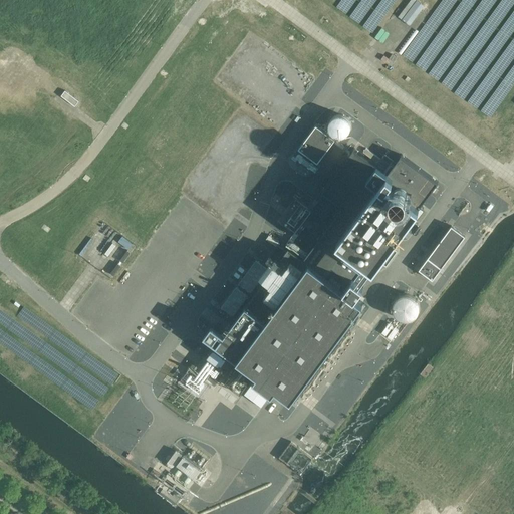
[(421,3),(416,0),(411,0),(399,16),(406,22),(421,3)]
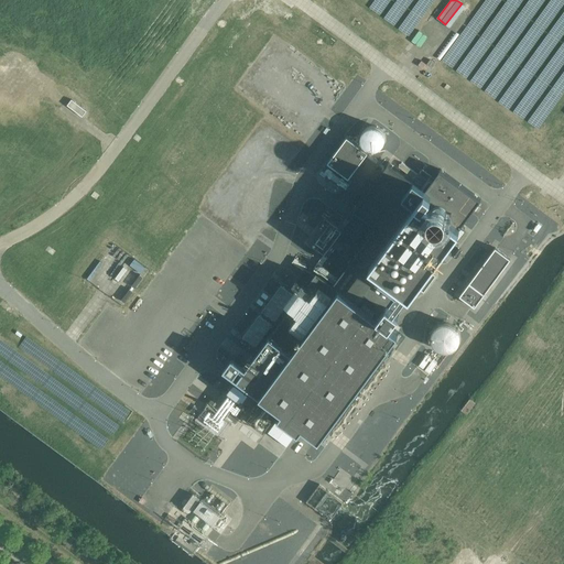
[(486,0),(443,57),(513,110),(507,97),(517,93),(508,85),(514,76),(506,80),(502,75),(516,69),(514,68),(522,65),(519,46),(532,41),(533,47),(535,39),(516,0),(486,0)]
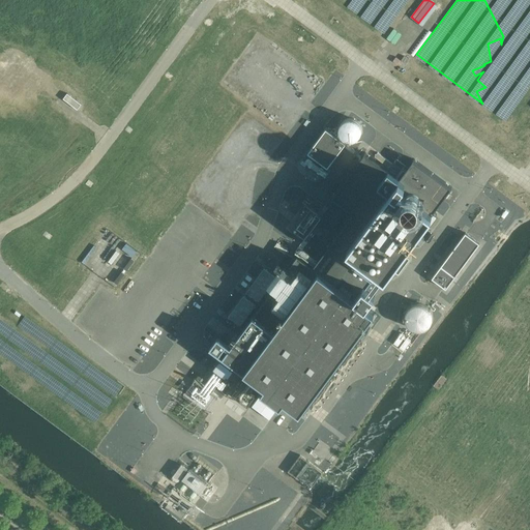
[(82,106),(67,94),(63,99),(78,111),(82,106)]
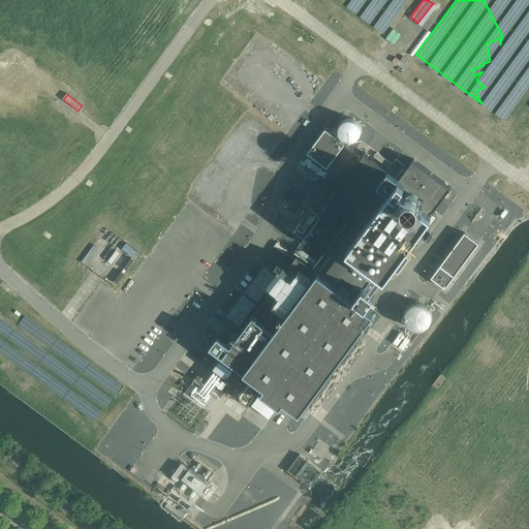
[(339,125),(338,129),(339,133),(341,137),(345,139),(349,141),(353,139),(358,137),(360,133),(361,129),(360,125),(358,121),(353,119),(349,118),(345,119),(341,121),(339,125)]
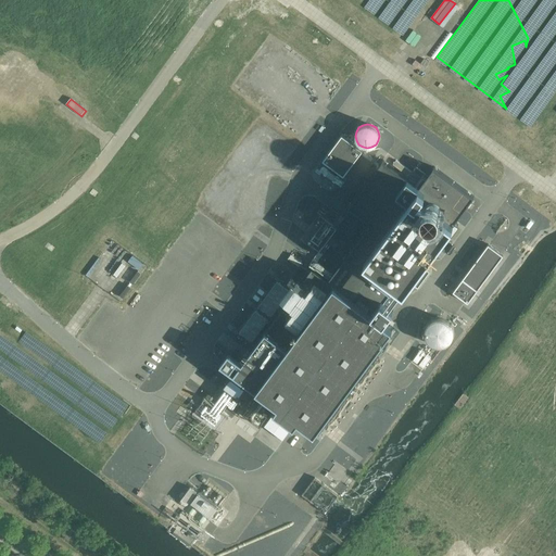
[(363,150),(342,135),(323,160),(343,176),(363,150)]
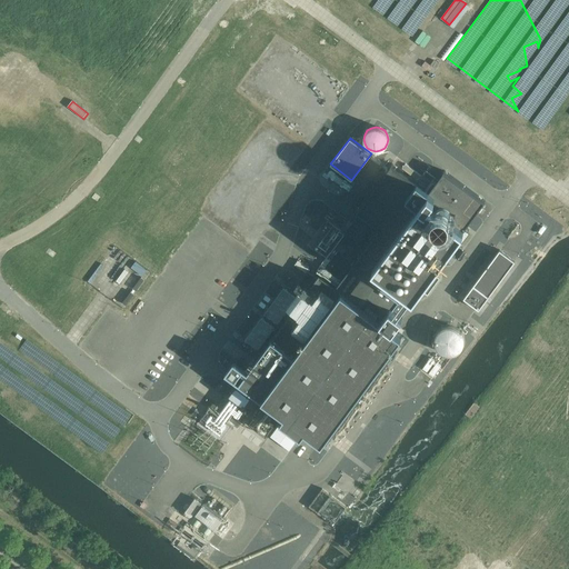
[(428,295),(440,278),(432,272),(437,266),(485,201),(445,171),(429,191),(397,167),(392,163),(357,211),(379,228),(336,286),(319,273),(249,369),(235,359),(226,370),(246,385),(285,413),(281,419),(301,435),(306,429),(315,436),(326,445),(391,357),(388,355),(402,336),(392,328),(402,315),(398,311),(411,295),(415,297),(420,289),(428,295)]
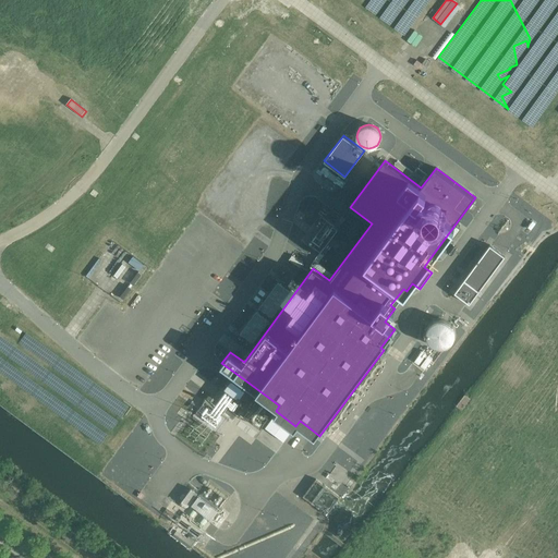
[(413,172),(397,160),(395,165),(410,177),(413,172)]
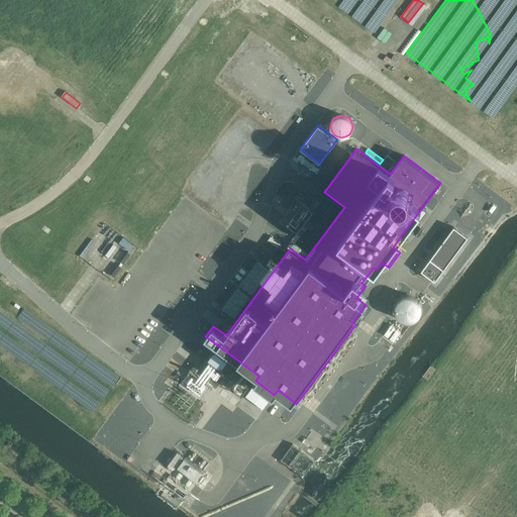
[(319,169),(300,154),(297,159),(316,173),(319,169)]
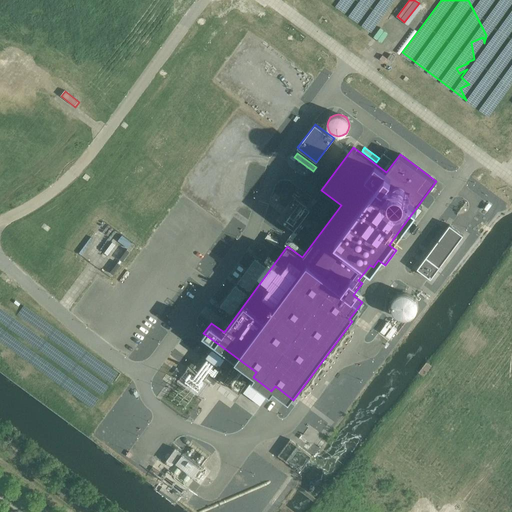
[(450,224),(417,268),(424,274),(431,279),(463,235),(456,229),(450,224)]
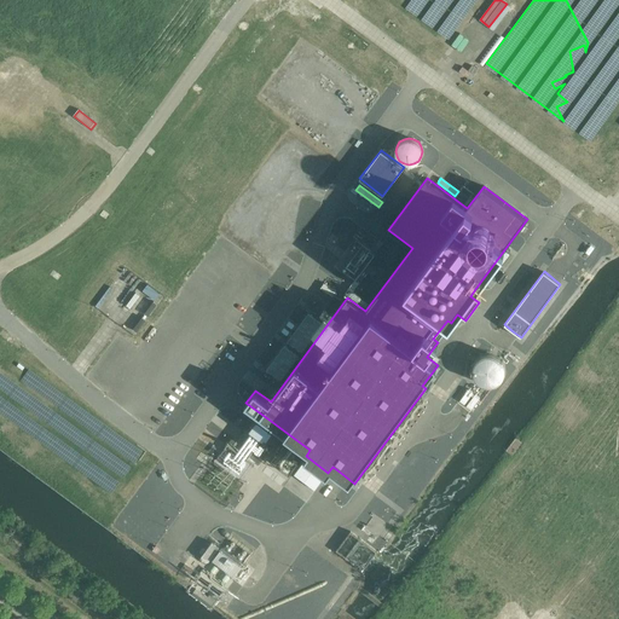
[(336,291),(324,283),(320,288),(333,296),(336,291)]
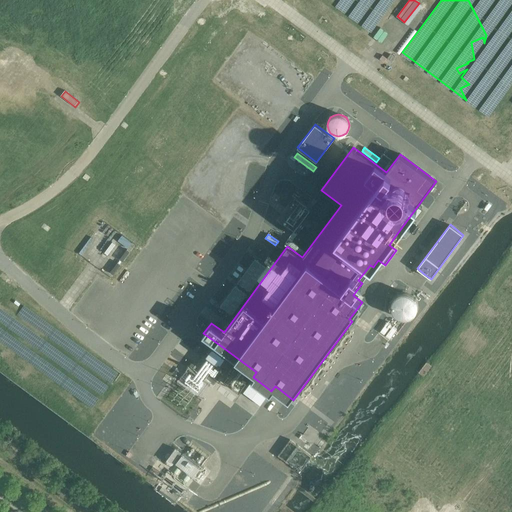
[(131,246),(133,241),(123,235),(120,240),(131,246)]
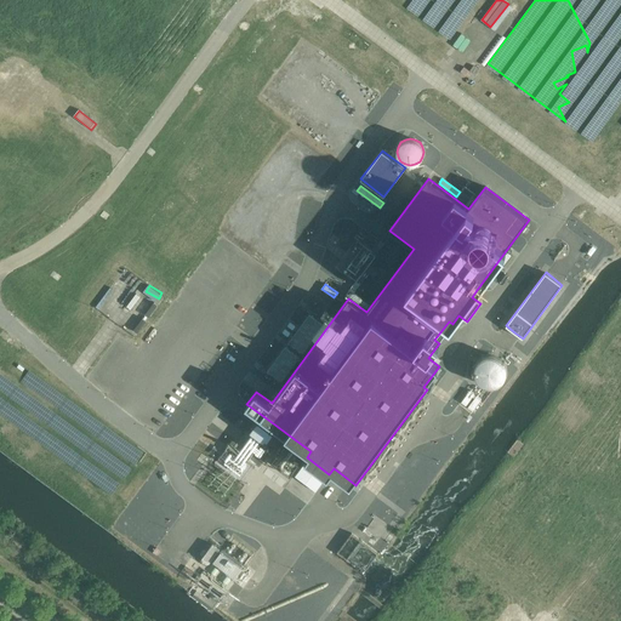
[(324,324),(309,314),(289,342),(303,353),(324,324)]
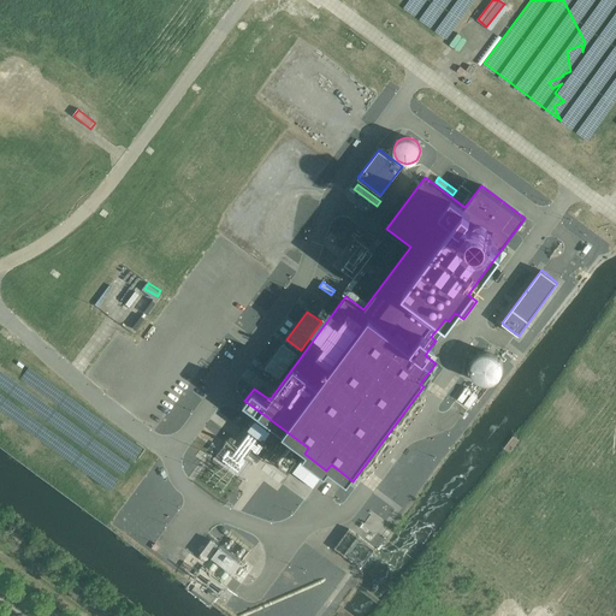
[(297,354),(283,344),(266,367),(279,378),(297,354)]
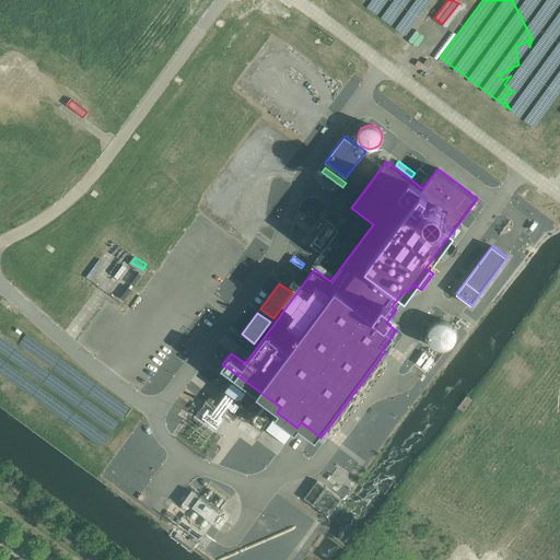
[(450,347),(454,342),(456,338),(456,333),(454,327),(451,323),(445,321),(440,321),(434,323),(431,326),(429,331),(428,337),(430,342),(434,347),(439,349),(444,349),(450,347)]
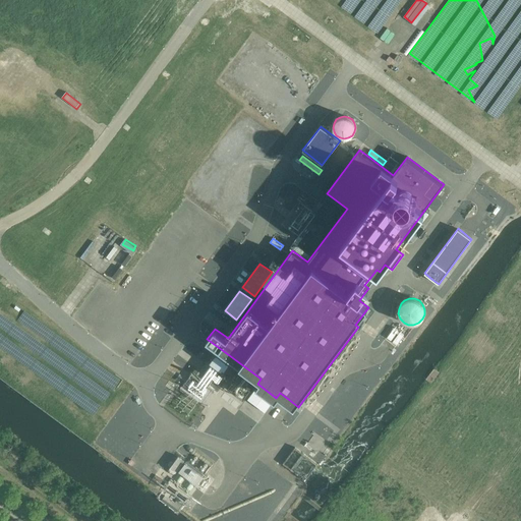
[(394,328),(387,337),(391,340),(393,338),(395,335),(398,330),(394,328)]
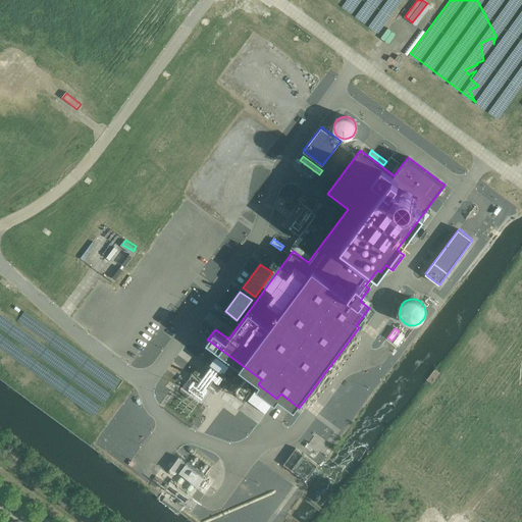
[(396,340),(394,342),(398,345),(405,335),(401,332),(398,336),(396,340)]
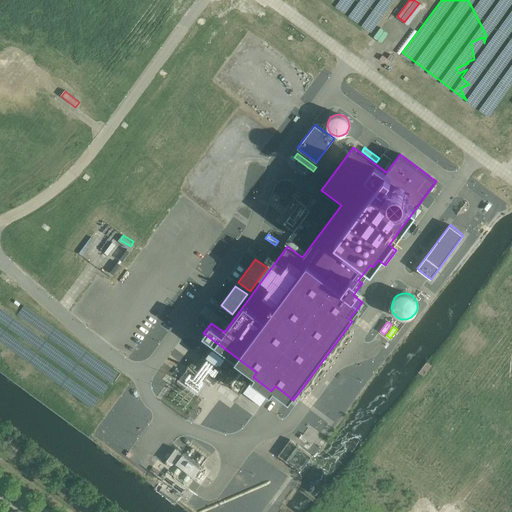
[(226,357),(213,347),(207,355),(220,365),(226,357)]
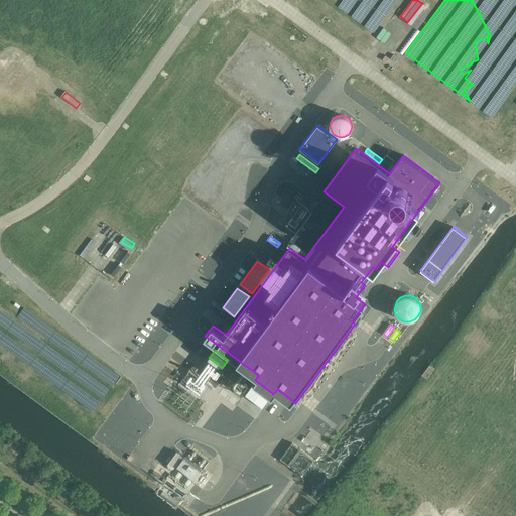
[(220,374),(217,371),(212,377),(216,380),(220,374)]
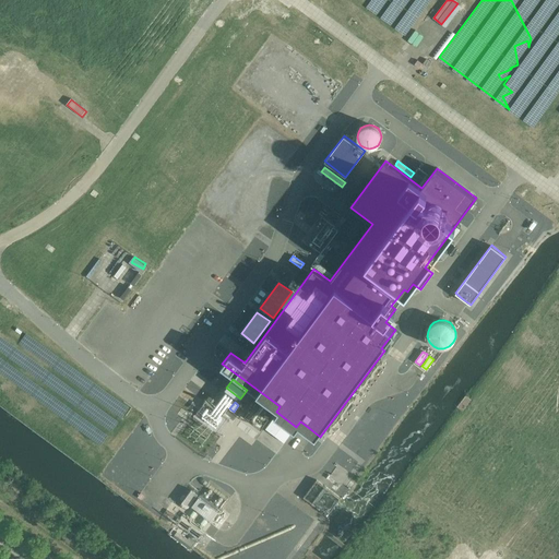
[(294,428),(276,415),(265,428),(284,442),(294,428)]
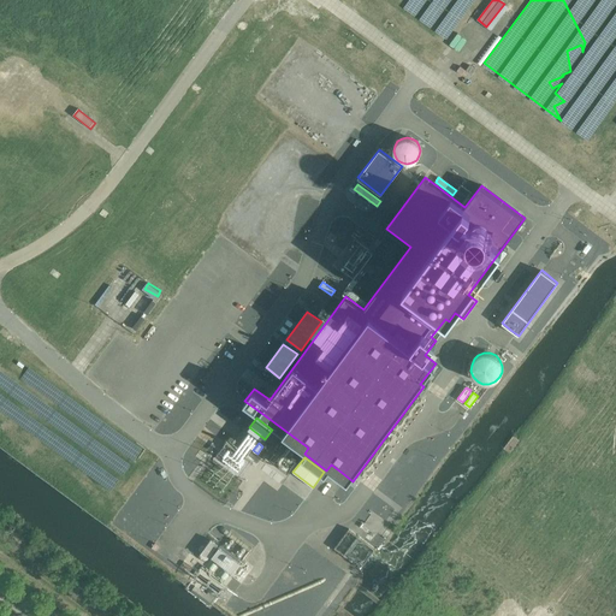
[(349,528),(335,548),(361,568),(369,557),(375,549),(349,528)]
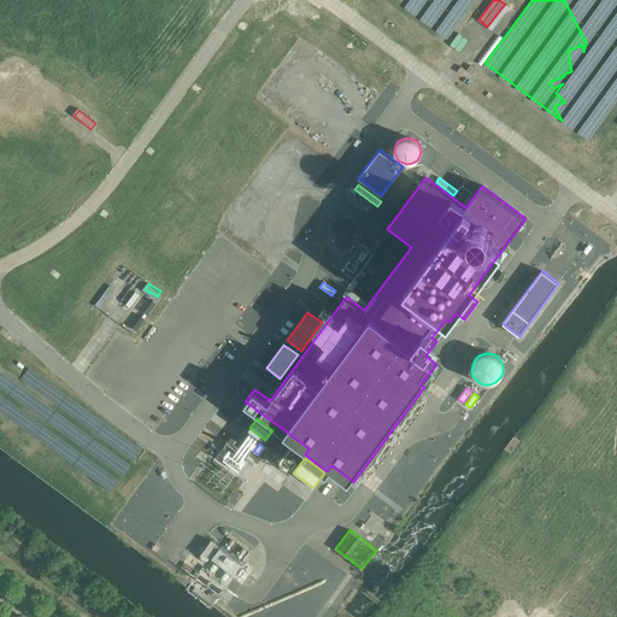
[(211,540),(201,554),(207,559),(218,546),(211,540)]
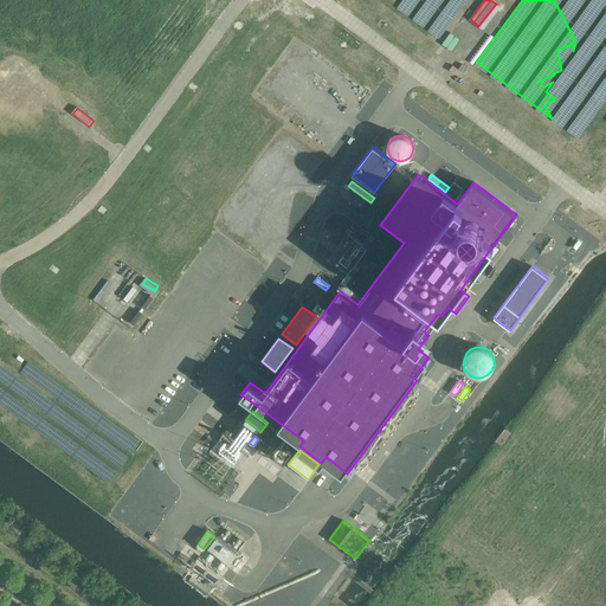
[(216,539),(208,547),(230,563),(237,554),(216,539)]
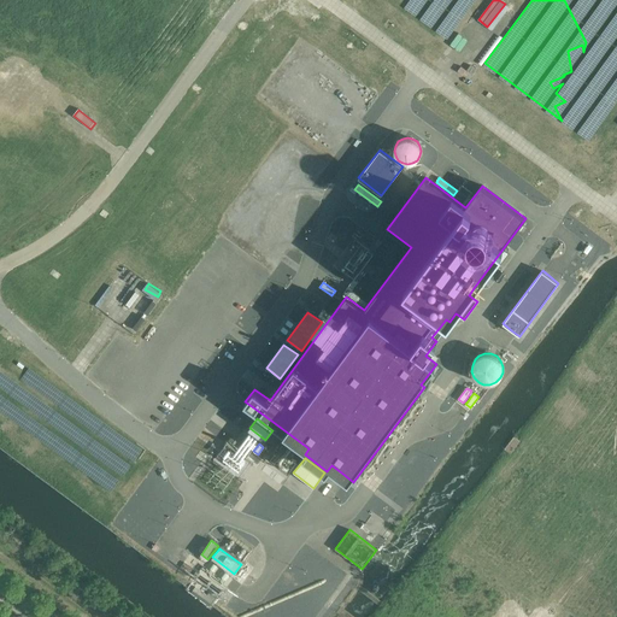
[(195,587),(193,591),(213,605),(216,601),(216,600),(218,598),(210,592),(207,595),(195,587)]
